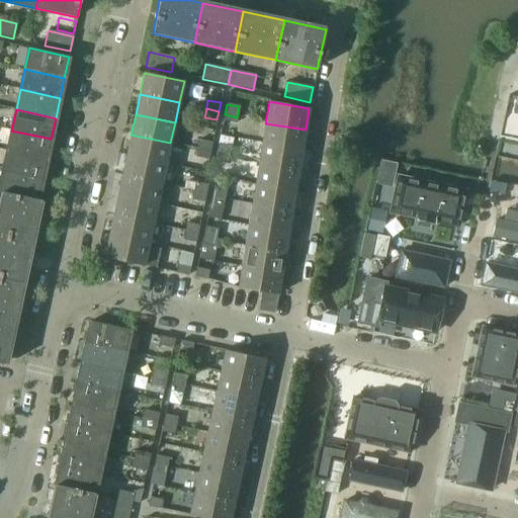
[(237,117),(225,114),(223,121),(236,123),(237,117)]
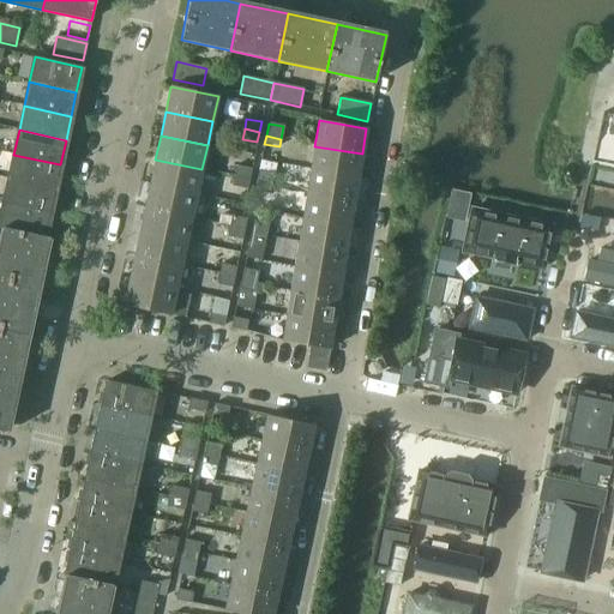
[(362,154),(314,146),(311,170),(357,178),(362,154)]
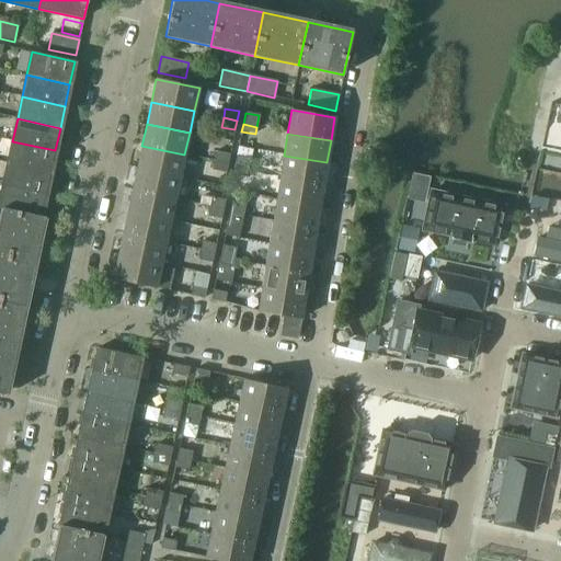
[(55,150),(12,141),(8,163),(50,173),(55,150)]
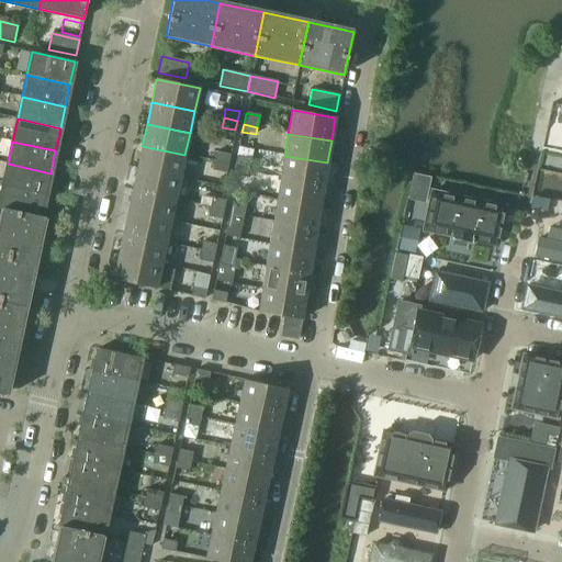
[(142,146),(137,168),(180,178),(184,155),(142,146)]
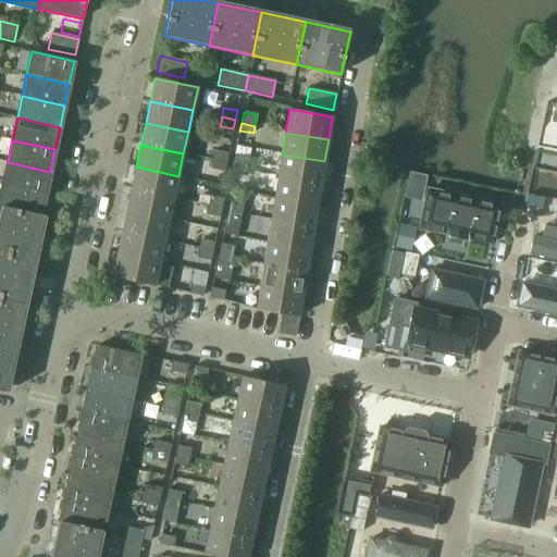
[(214,151),(212,160),(226,163),(227,153),(214,151)]
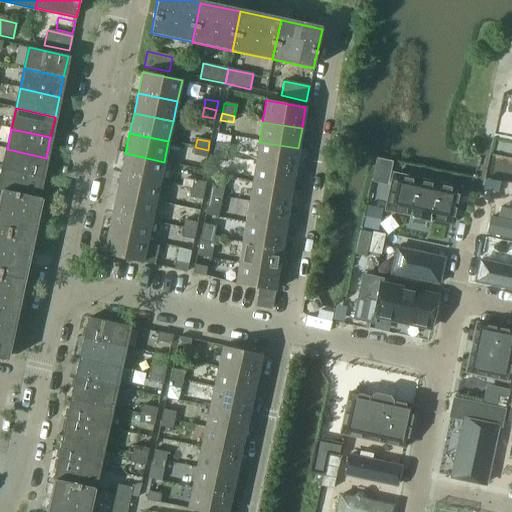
[(228,145),(215,142),(213,153),(226,156),(228,145)]
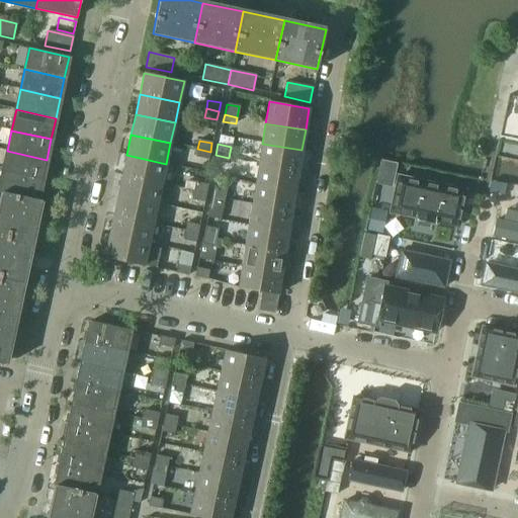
[(301,150),(262,144),(258,164),(298,171),(301,150)]
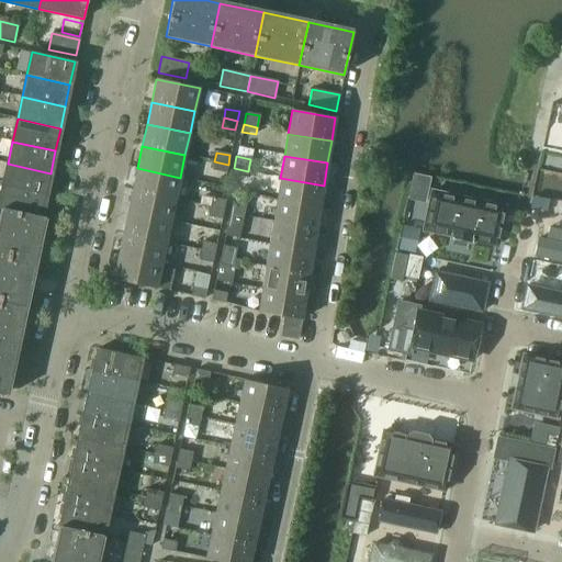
[(228,165),(214,161),(212,170),(226,173),(228,165)]
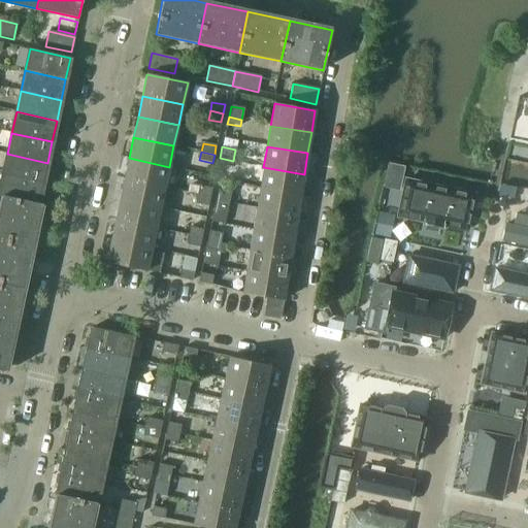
[(47,163),(7,154),(3,174),(43,184),(47,163)]
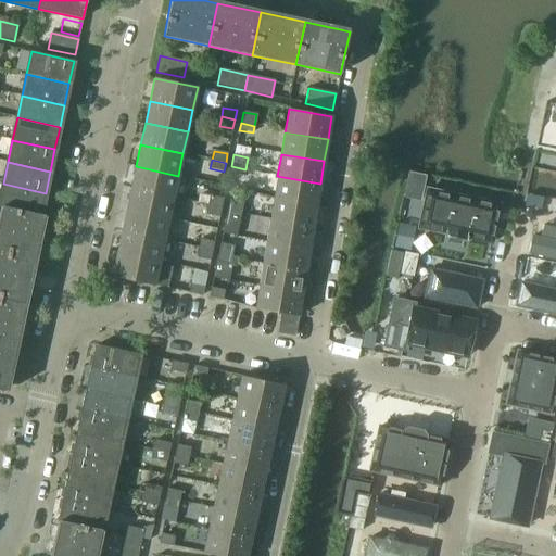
[(136,166),(130,189),(174,198),(178,176),(136,166)]
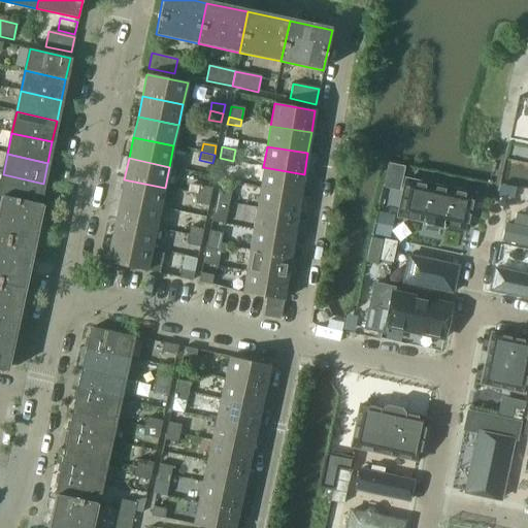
[(233,161),(220,158),(219,164),(231,167),(233,161)]
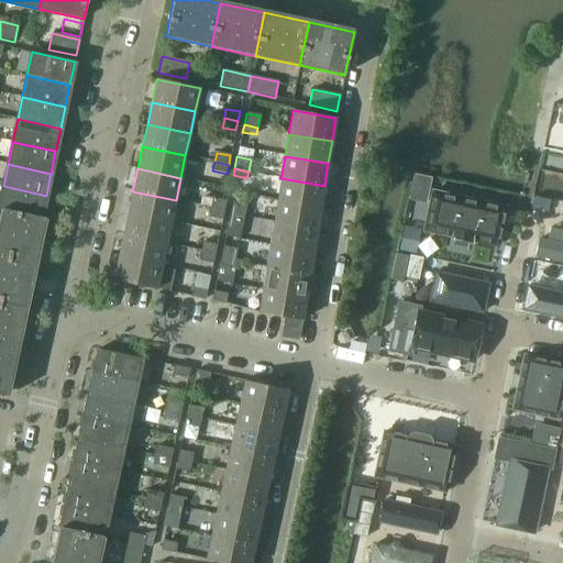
[(324,186),(280,178),(277,200),(320,208),(324,186)]
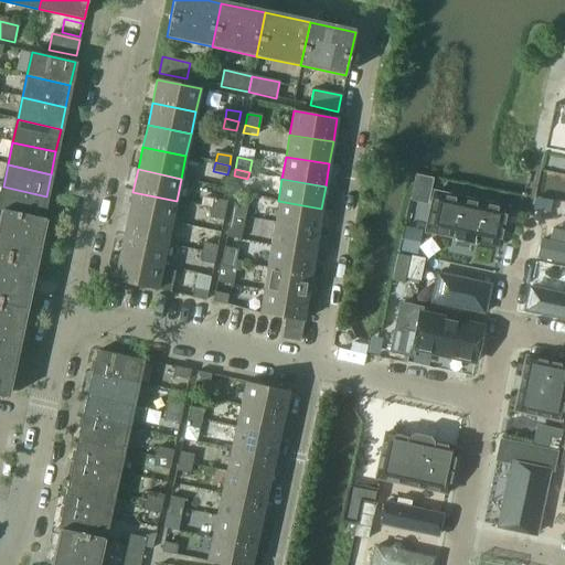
[(46,196),(3,187),(0,200),(0,210),(2,211),(2,210),(41,219),(42,217),(46,196)]
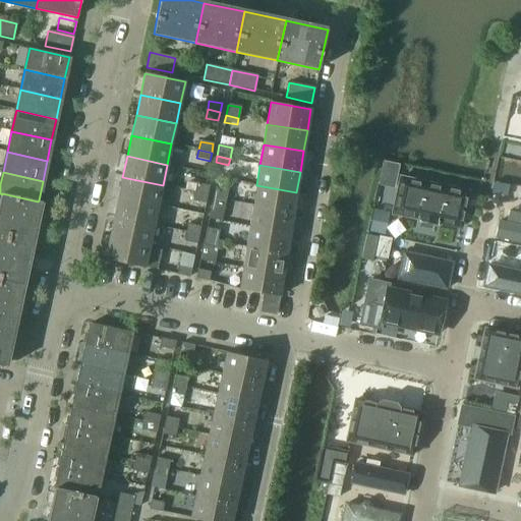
[(122,177),(118,197),(158,206),(163,185),(122,177)]
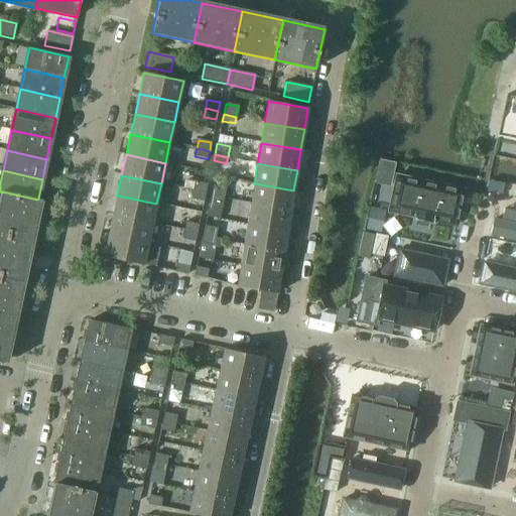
[(400,178),(392,211),(457,225),(464,191),(400,178)]
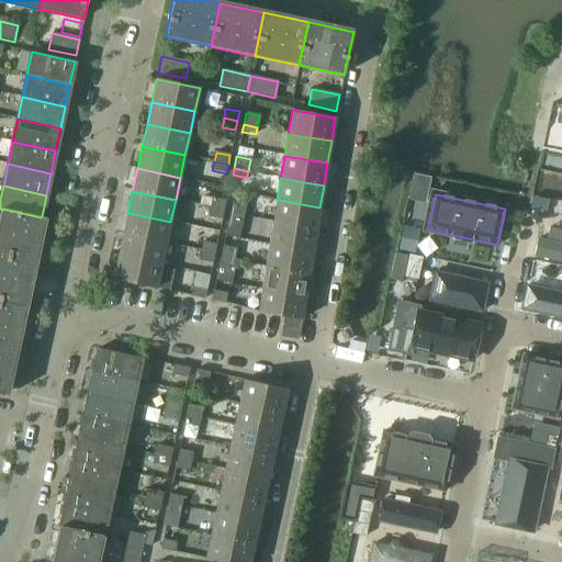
[(212,198),(210,208),(224,210),(225,201),(212,198)]
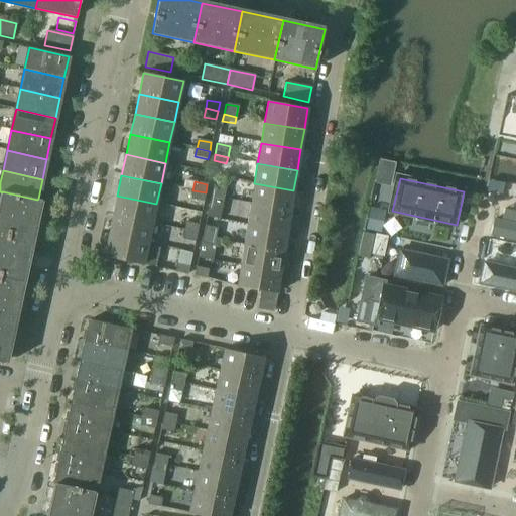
[(293,190),(254,183),(251,205),(290,212),(293,190)]
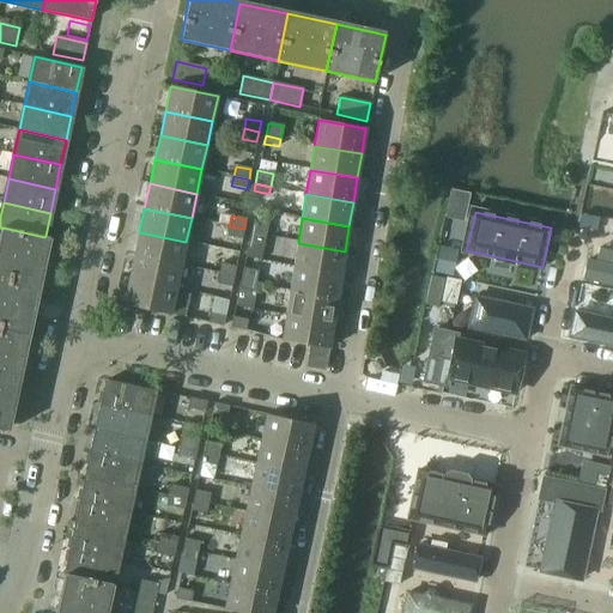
[(268,224),(253,220),(250,234),(266,236),(268,224)]
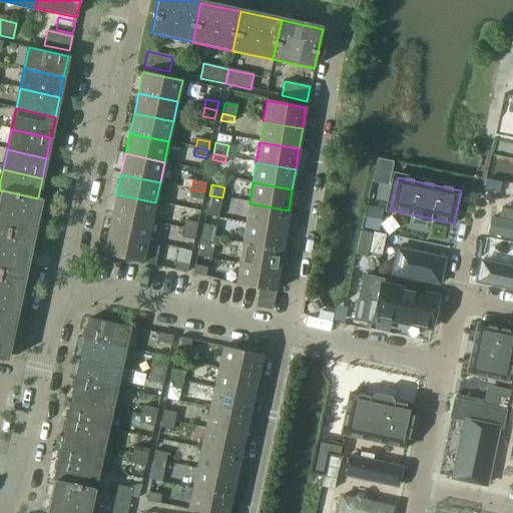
[(204,191),(191,189),(189,197),(202,200),(204,191)]
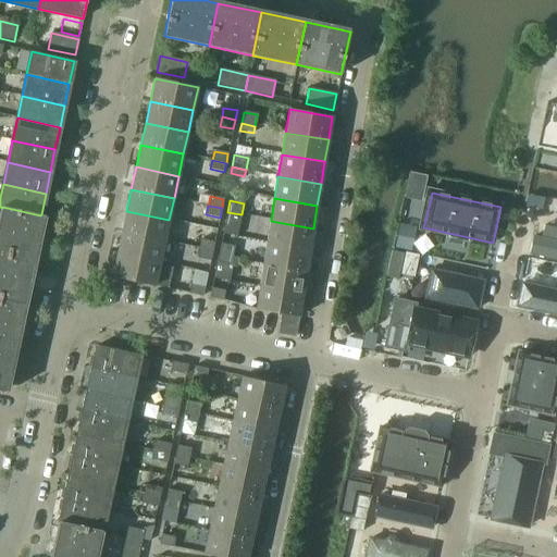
[(40,215),(2,207),(2,208),(0,215),(0,252),(35,260),(45,215),(41,214),(40,215)]
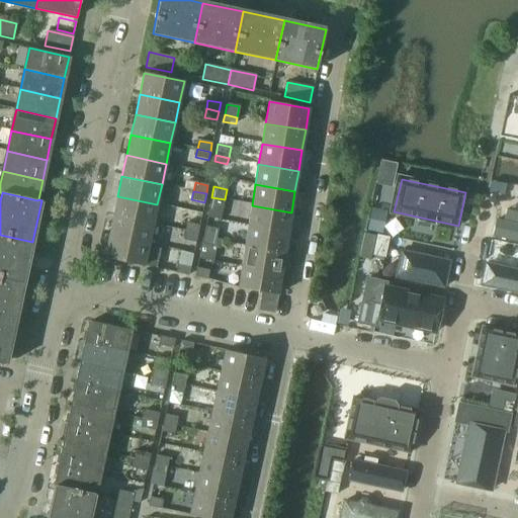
[(117,196),(113,216),(153,225),(157,204),(117,196)]
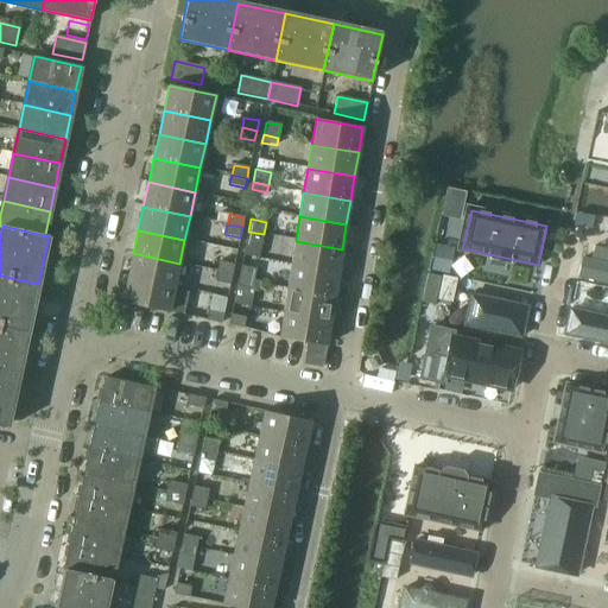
[(258,258),(264,234),(248,232),(244,254),(248,257),(258,258)]
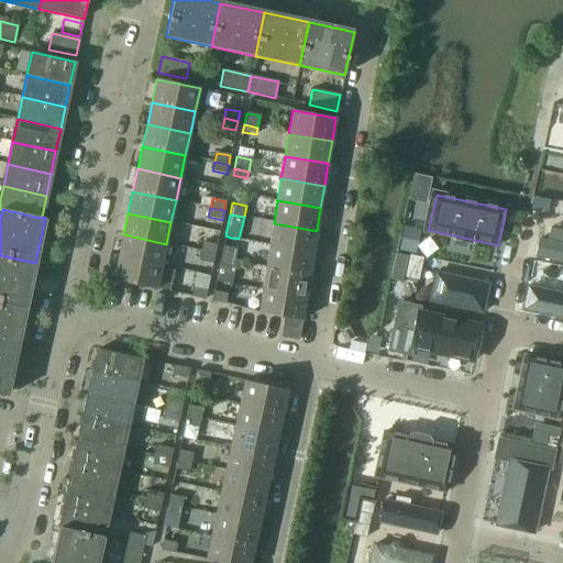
[(317,231),(274,223),(269,245),(313,253),(317,231)]
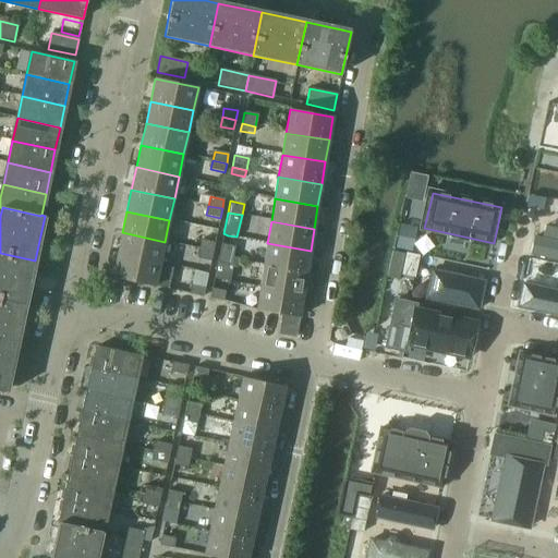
[(122,232),(117,254),(160,264),(165,242),(122,232)]
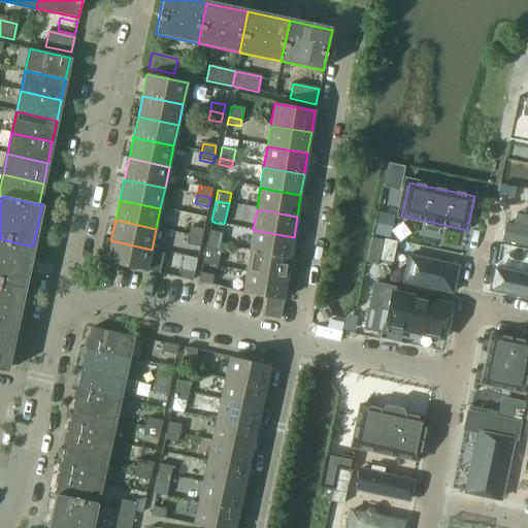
[(527,228),(506,224),(502,242),(527,248),(527,228)]
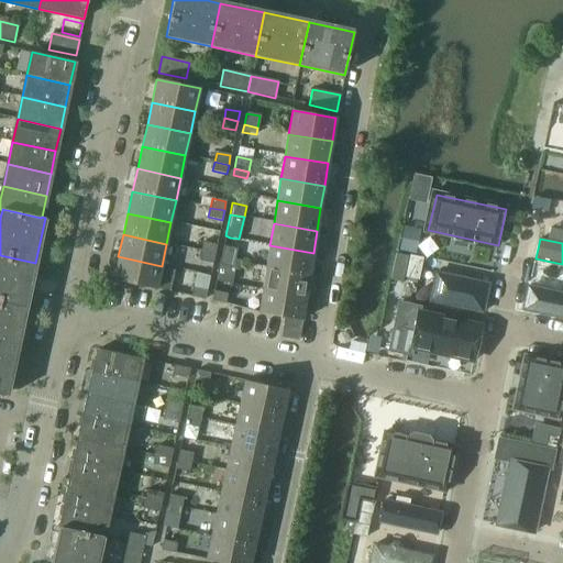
[(202,242),(200,252),(214,254),(217,245),(202,242)]
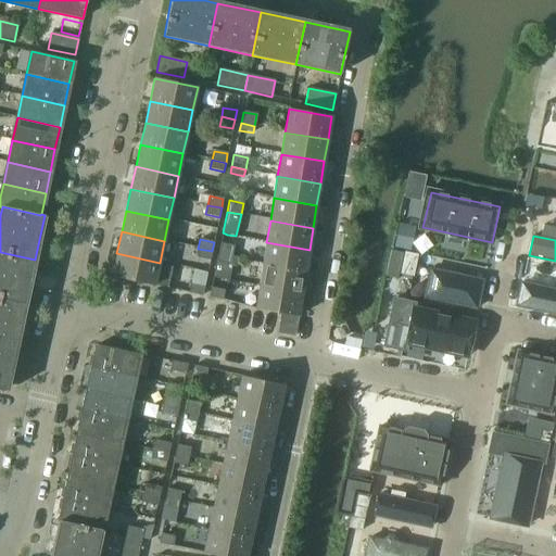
[(310,250),(266,242),(263,264),(305,272),(310,250)]
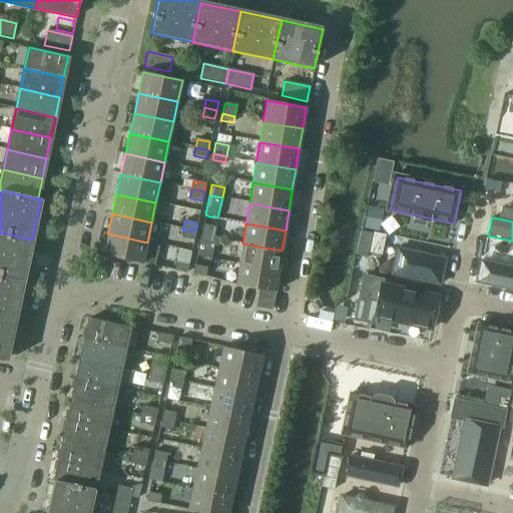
[(203,224),(200,234),(213,237),(215,227),(203,224)]
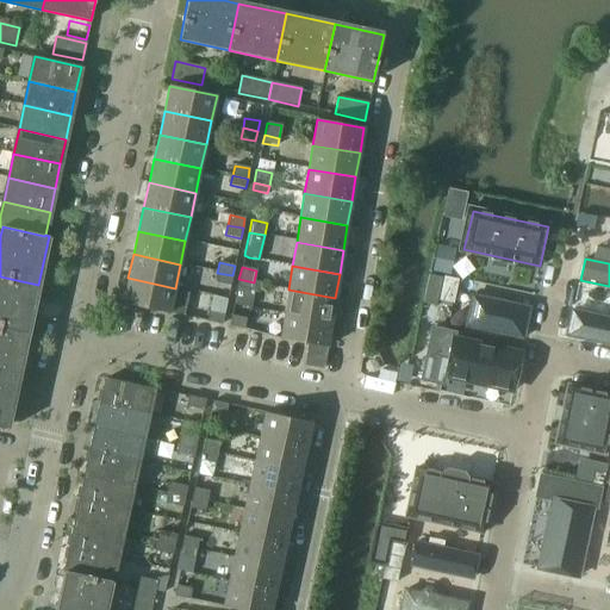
[(232,275),(217,273),(216,282),(230,286),(232,275)]
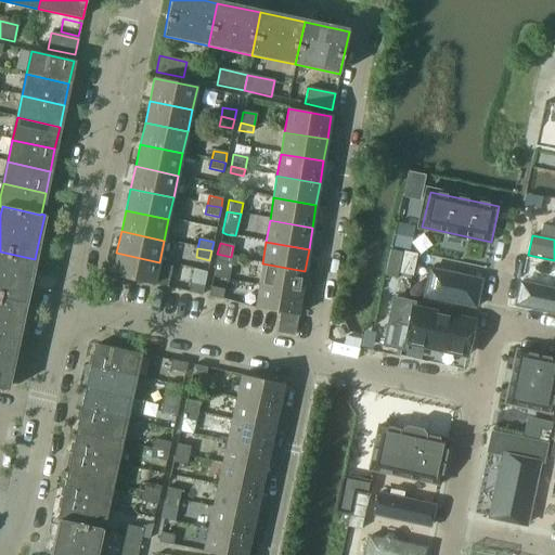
[(35,259),(0,252),(0,273),(30,280),(35,259)]
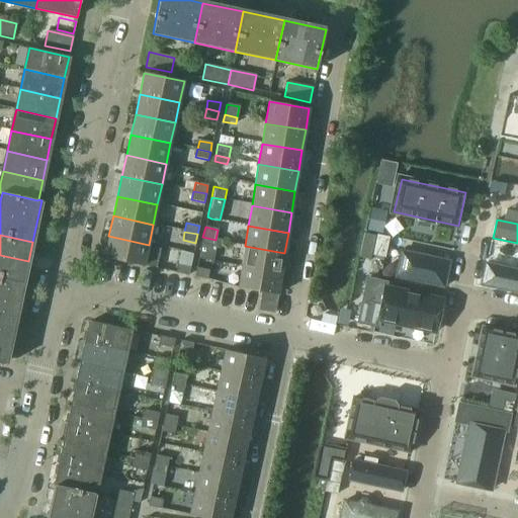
[(384,257),(389,237),(376,235),(372,255),(382,257),(384,257)]
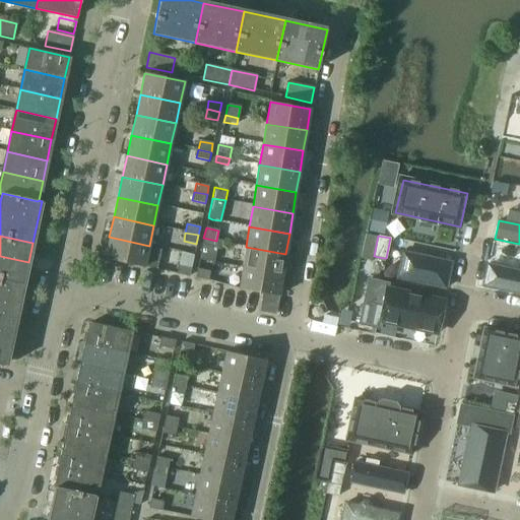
[(149,246),(109,237),(105,258),(144,267),(149,246)]
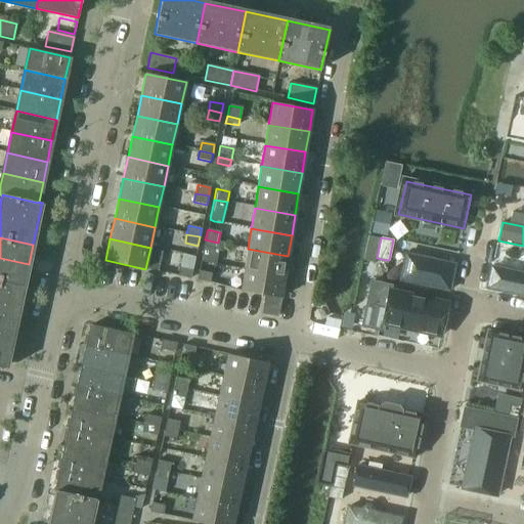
[(218,243),(205,239),(204,247),(217,250),(218,243)]
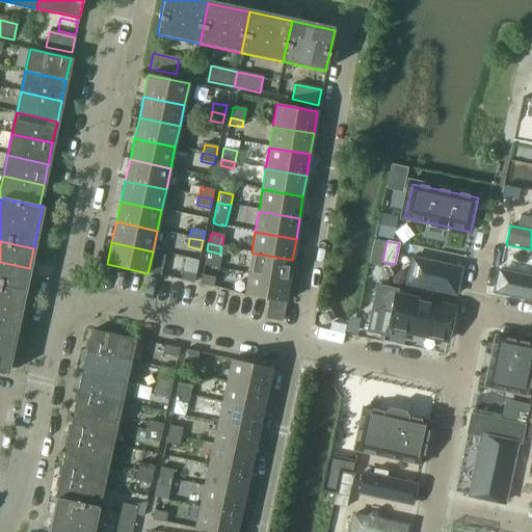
[(292,260),(251,253),(247,274),(289,281),(292,260)]
